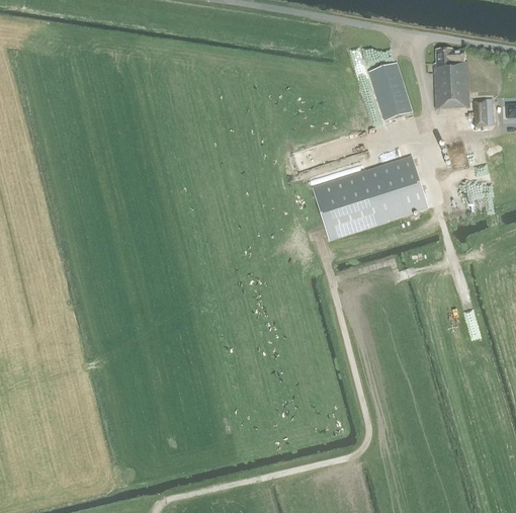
[(354,43),(348,44),(352,56),(358,55),(354,43)]
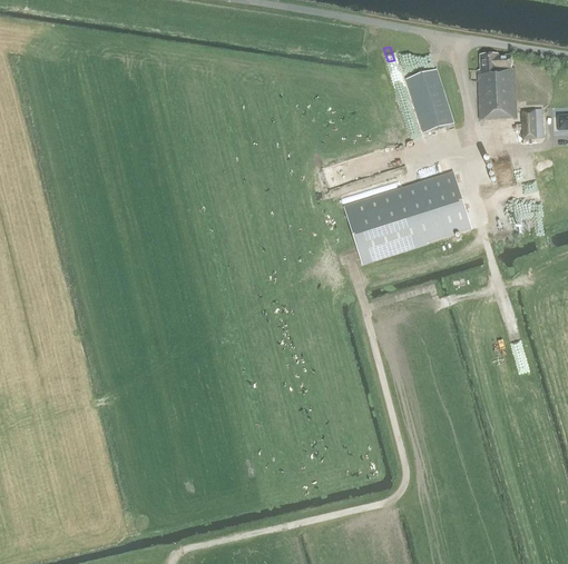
[(496,51),(496,50),(478,51),(478,66),(476,66),(478,117),(515,116),(512,65),(509,65),(508,50),(496,51)]
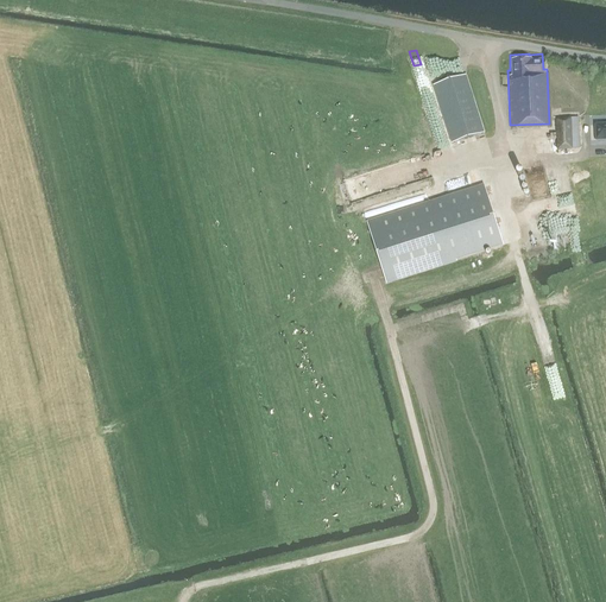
[(449,138),(483,127),(464,70),(431,80),(449,138)]
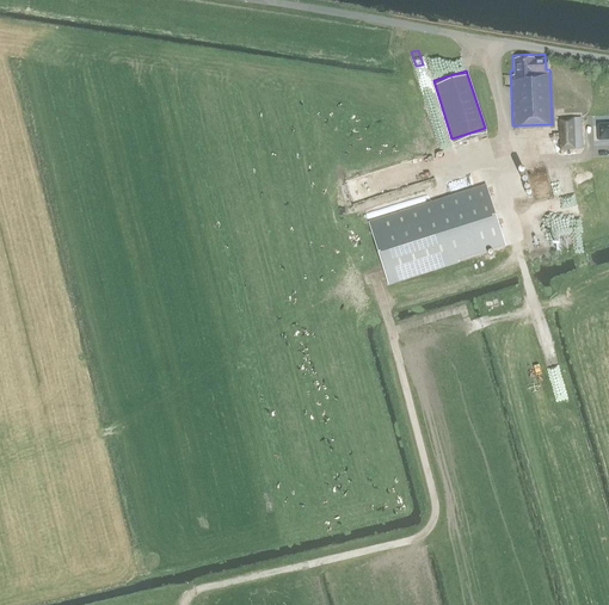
[(573,146),(572,113),(557,115),(558,146),(573,146)]
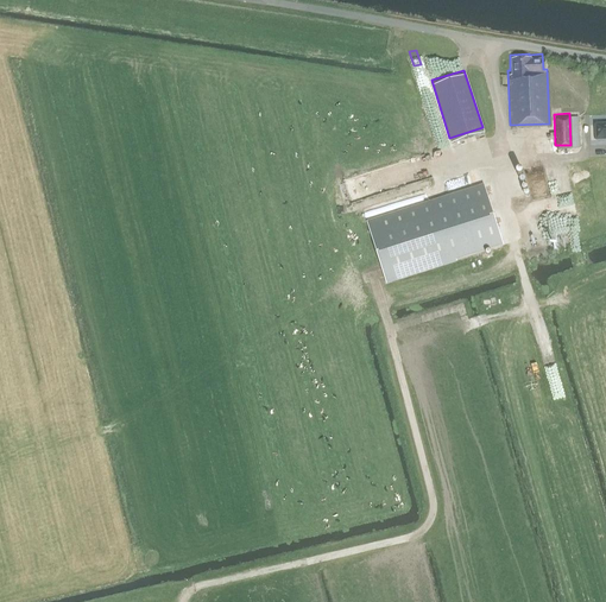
[(605,119),(593,120),(594,135),(605,134),(605,119)]
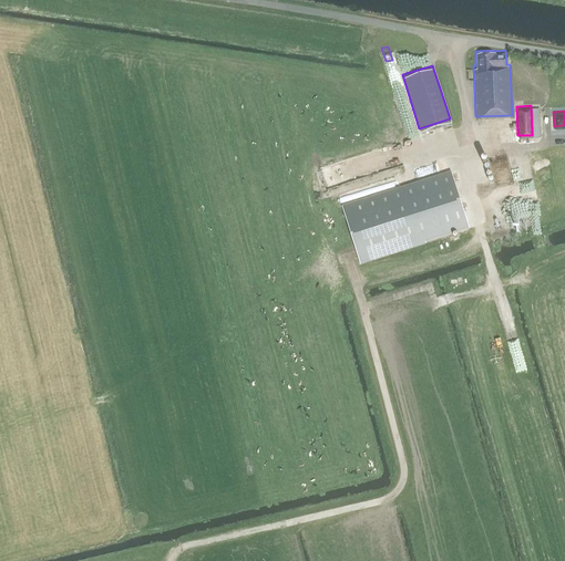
[(466,224),(449,168),(340,203),(358,258),(466,224)]
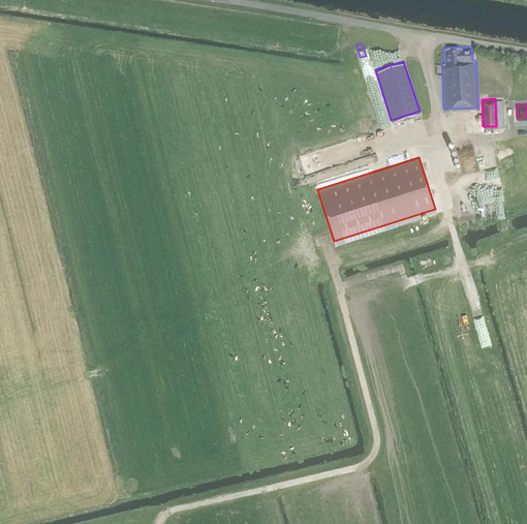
All buildings are outlined.
